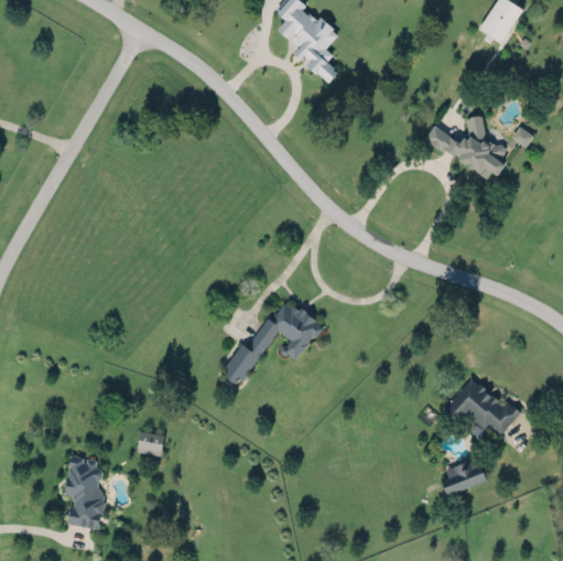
[(277,9),(284,0),(299,0),(306,6),(303,10),(307,13),(309,12),(316,20),(315,22),(315,23),(321,18),(333,29),(332,30),(337,35),(325,49),(333,55),(327,62),(334,67),(333,69),(336,73),(328,82),(317,73),(316,74),(306,66),(310,61),(304,55),(300,61),(293,54),(300,46),(293,41),(299,34),(293,30),(287,36),(278,29),(287,20),(278,12),(279,11),(277,9)]
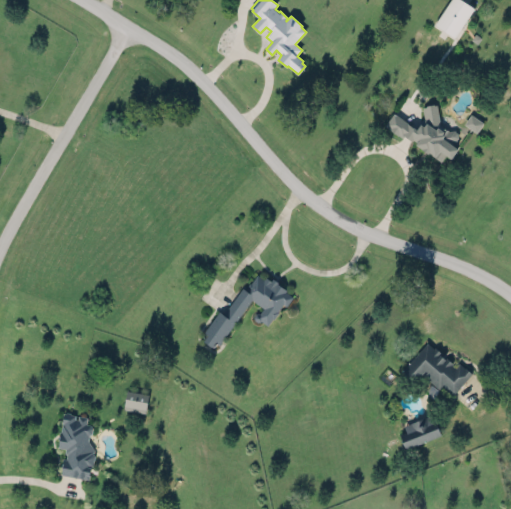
[(451,0),(435,27),(456,40),(474,9),(460,0),(451,0)]
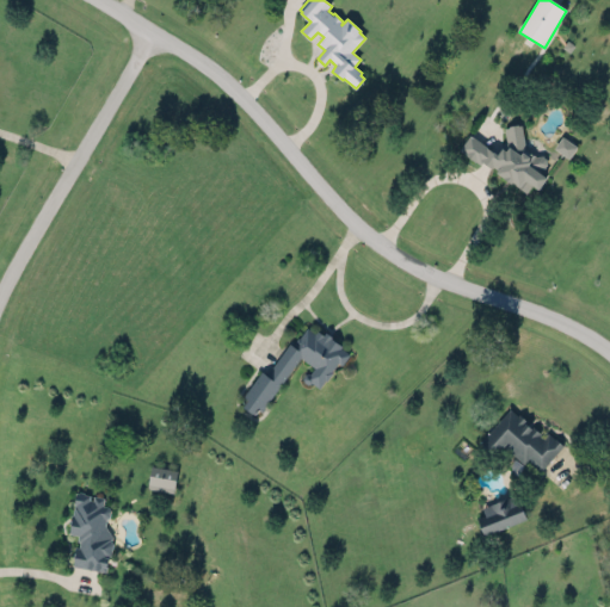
[(469,137),(460,153),(479,165),(480,165),(529,193),(530,191),(541,190),(547,178),(541,174),(547,162),(525,149),(522,127),(505,129),(506,142),(498,155),(469,137)]
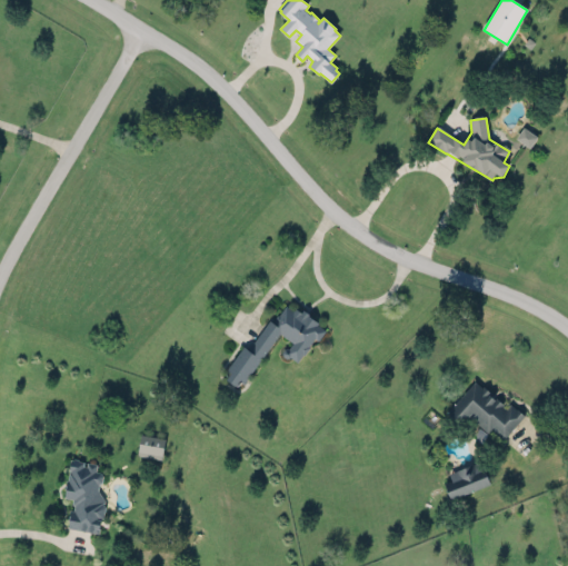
[(516,140),(529,149),(537,138),(524,129),(516,140)]
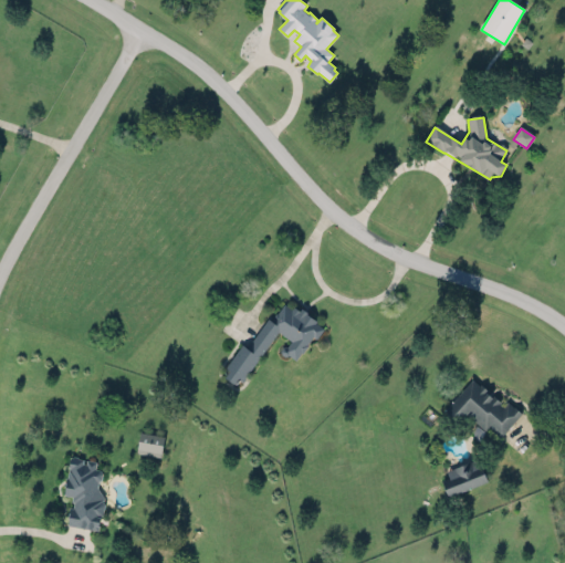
[(325,329),(282,301),(250,351),(243,346),(222,377),(240,388),(276,333),(290,341),(282,354),(297,364),(313,339),(317,341),(325,329)]
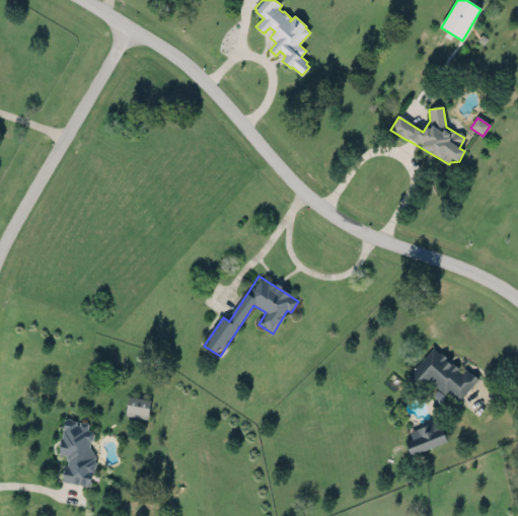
[(460,400),(478,380),(465,368),(461,372),(434,348),(408,377),(421,389),(428,381),(448,398),(452,393),(460,400)]
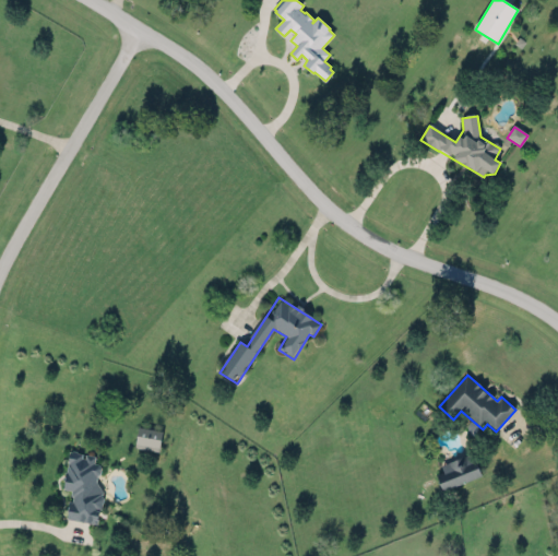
[(159,453),(163,433),(139,428),(135,449),(159,453)]
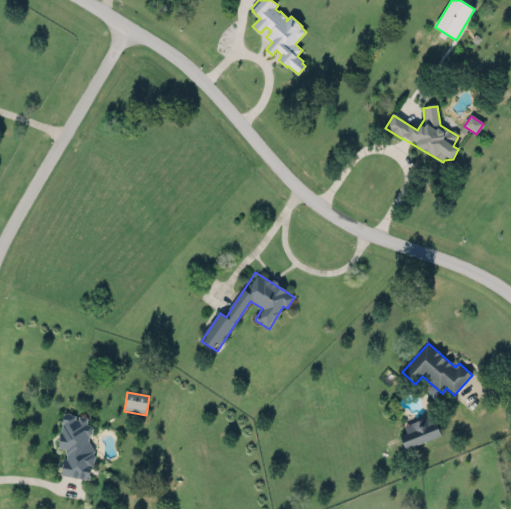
[(62,476),(88,481),(97,428),(86,426),(88,420),(75,418),(75,416),(64,414),(58,449),(66,450),(62,476)]
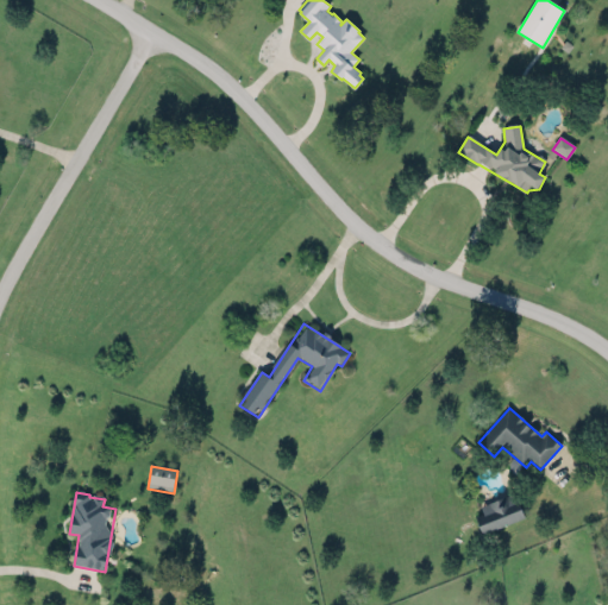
[(481,534),(525,523),(518,496),(481,505),(483,516),(477,517),(481,534)]
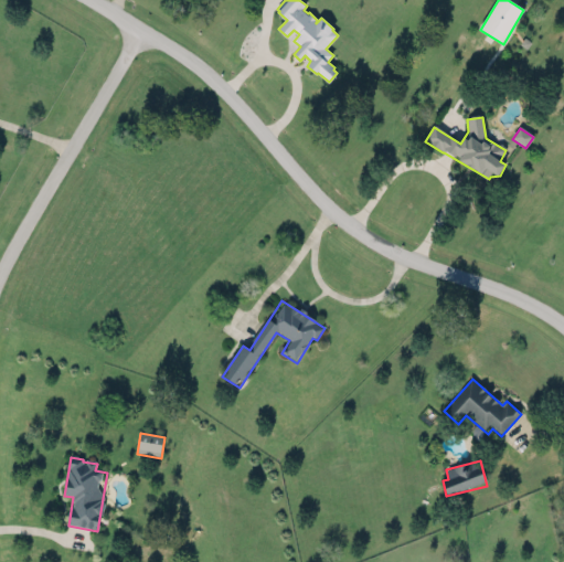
All buildings are outlined.
